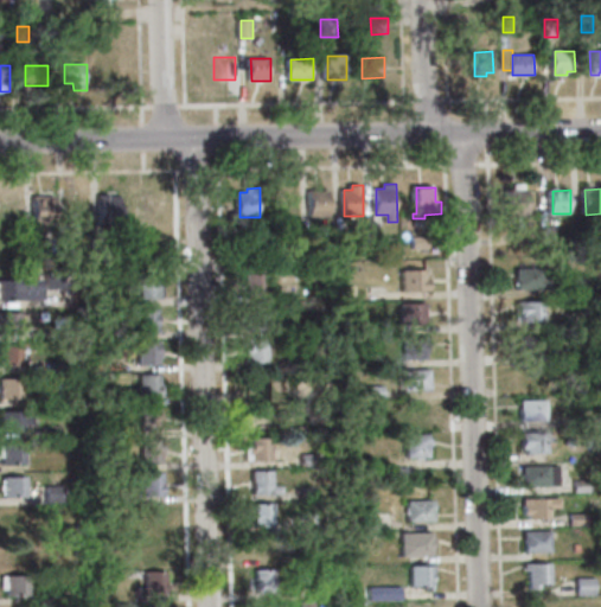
[(312,216),(311,191),(331,191),(331,216),(312,216)]
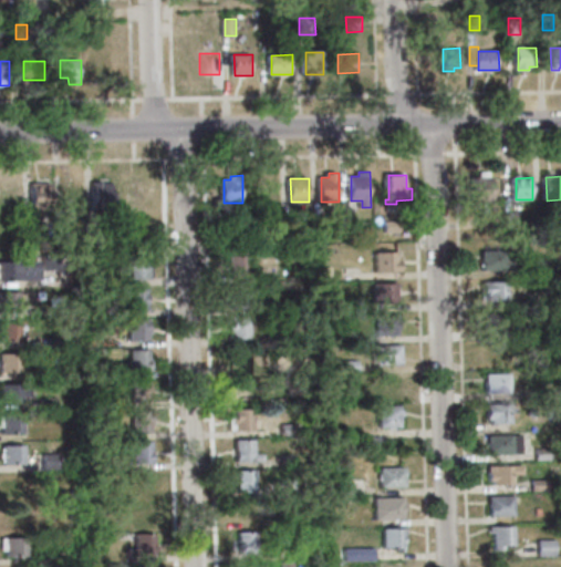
[(476,200),(476,178),(495,178),(495,200),(476,200)]
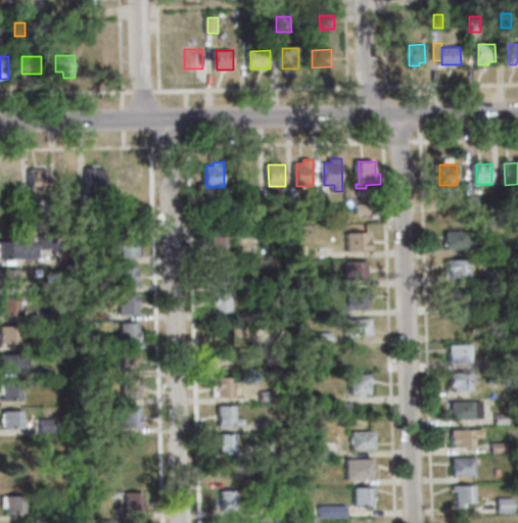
[(18,169),(0,168),(0,187),(18,187),(18,169)]
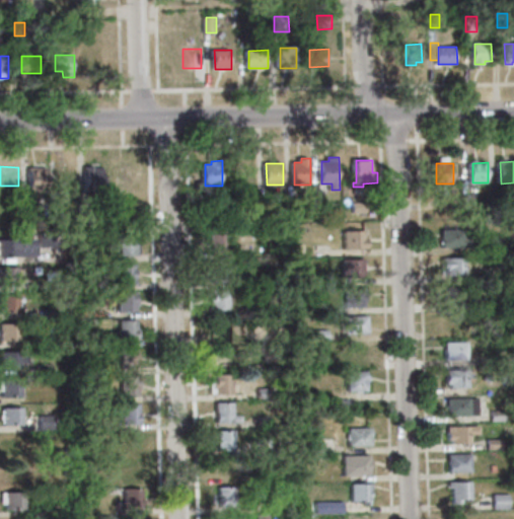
[(78,166),(60,166),(60,191),(78,191),(78,166)]
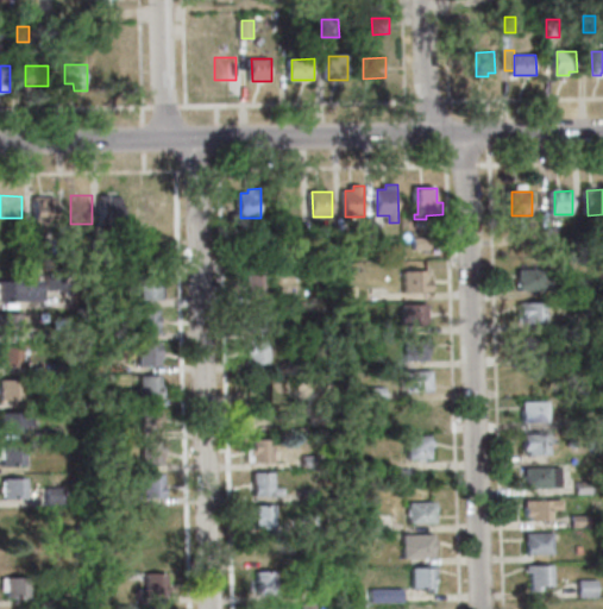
[(36,198),(56,198),(56,224),(37,224),(36,198)]
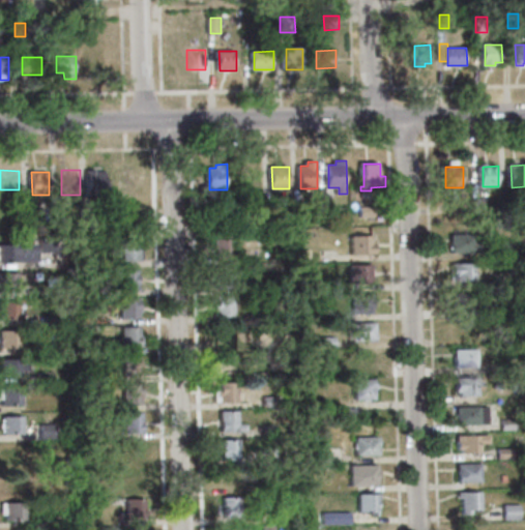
[(89,196),(89,172),(106,172),(107,196),(89,196)]
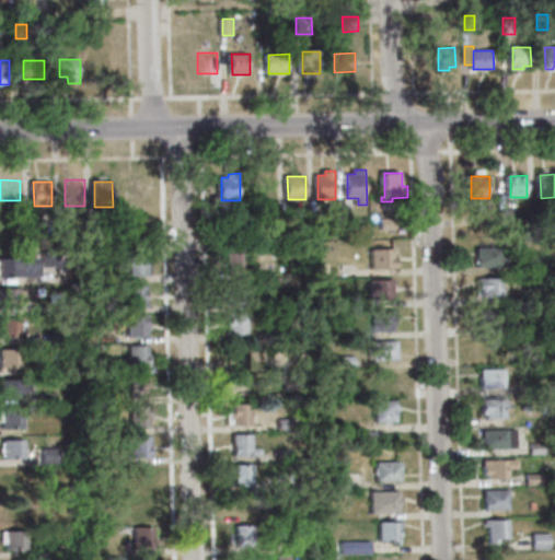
[(513,226),(504,226),(503,211),(513,210),(513,226)]
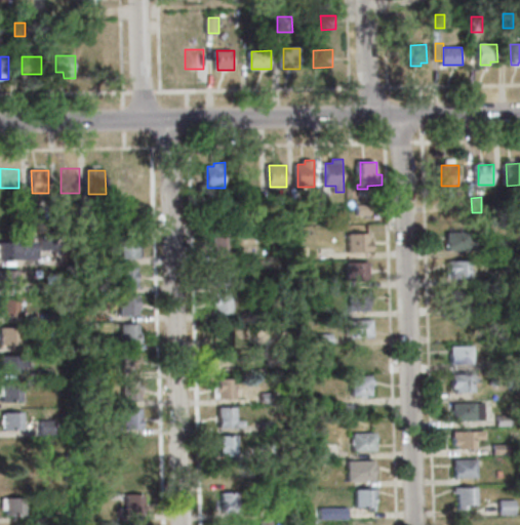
[(331,213),(322,214),(322,201),(331,200),(331,213)]
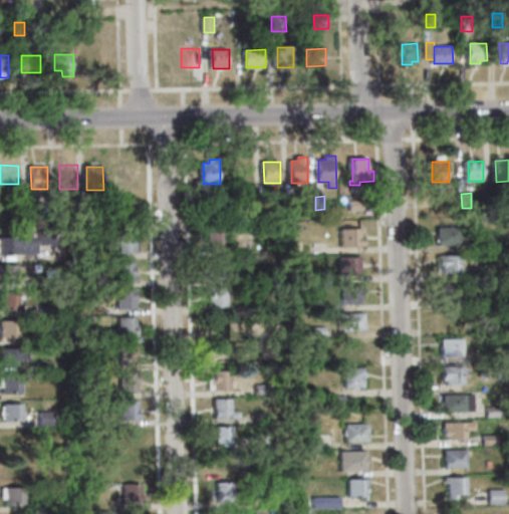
[(212,198),(229,198),(229,213),(212,213),(212,198)]
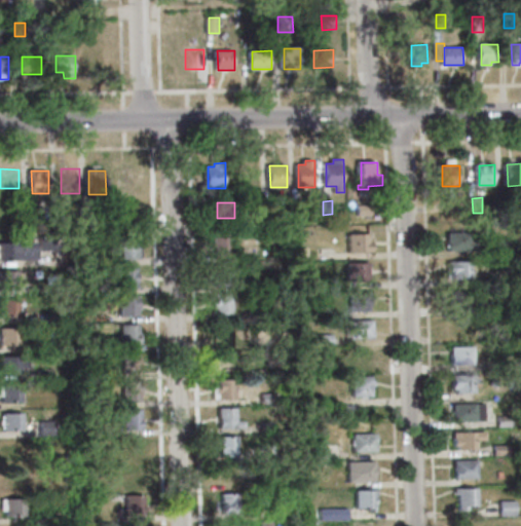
[(83,221),(83,207),(91,205),(91,221),(83,221)]
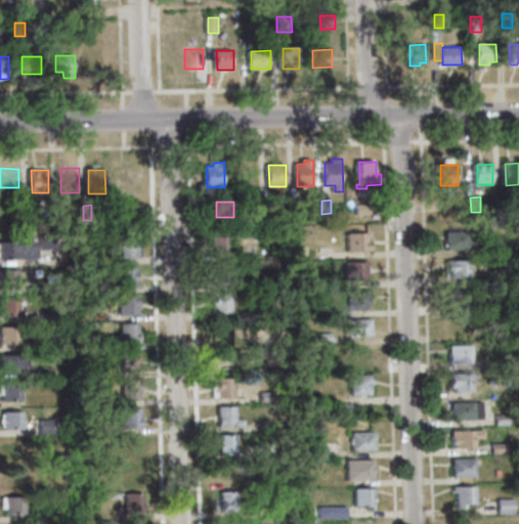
[(373,214),(359,214),(359,205),(373,205),(373,214)]
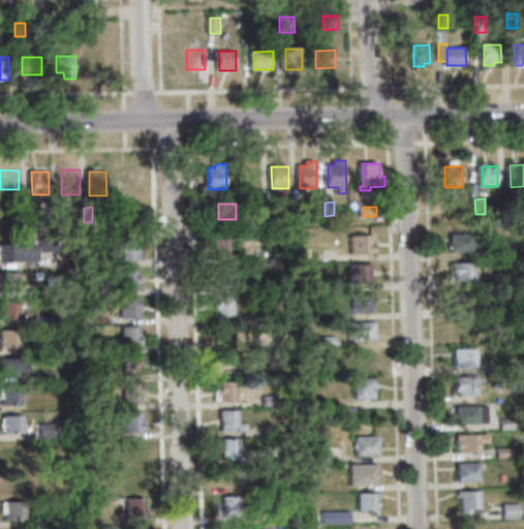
[(41,223),(26,223),(26,210),(41,210),(41,223)]
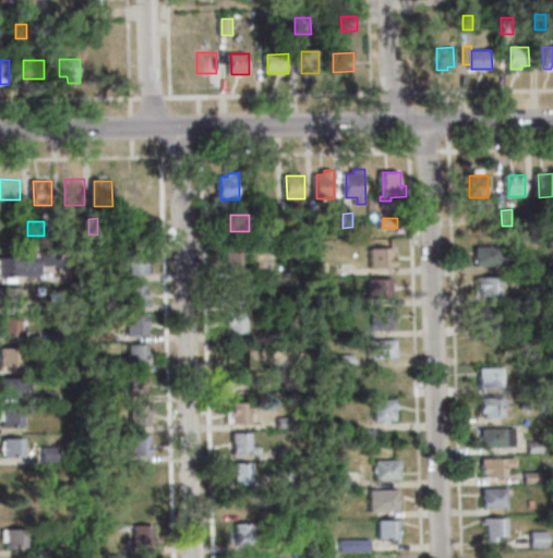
[(479,266),(479,247),(502,247),(502,256),(509,256),(511,266),(479,266)]
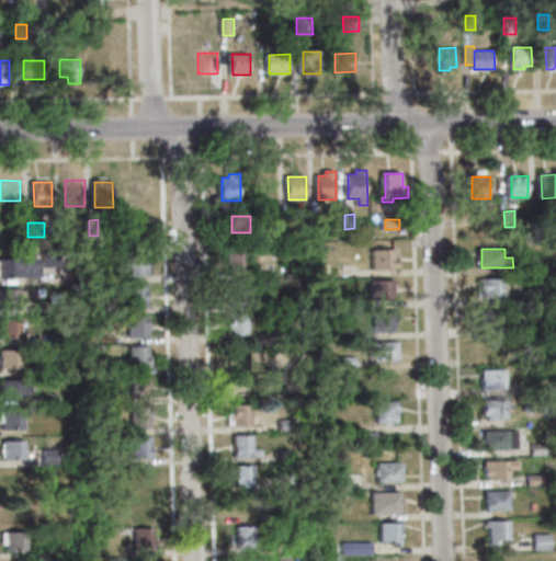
[(376,268),(375,250),(397,250),(397,258),(400,258),(400,268),(376,268)]
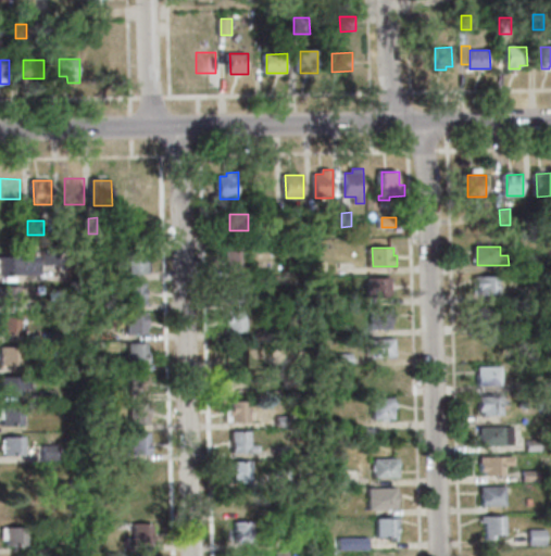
[(228,252),(247,251),(247,272),(228,272),(228,252)]
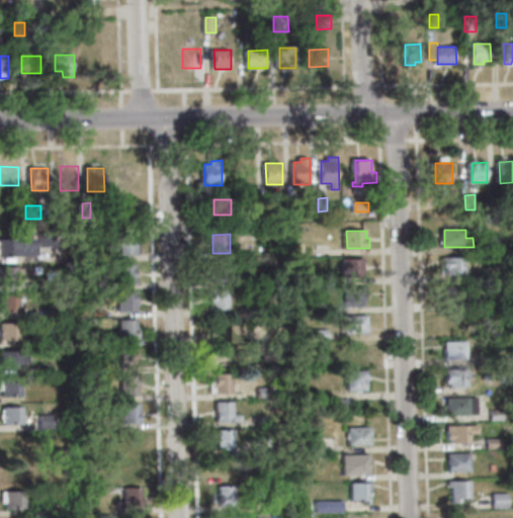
[(119,255),(119,236),(137,236),(137,254),(119,255)]
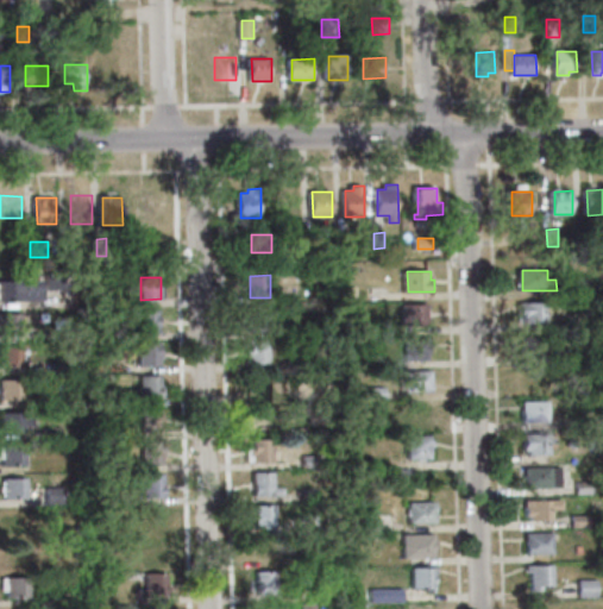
[(0,282),(42,281),(42,301),(0,301),(0,282)]
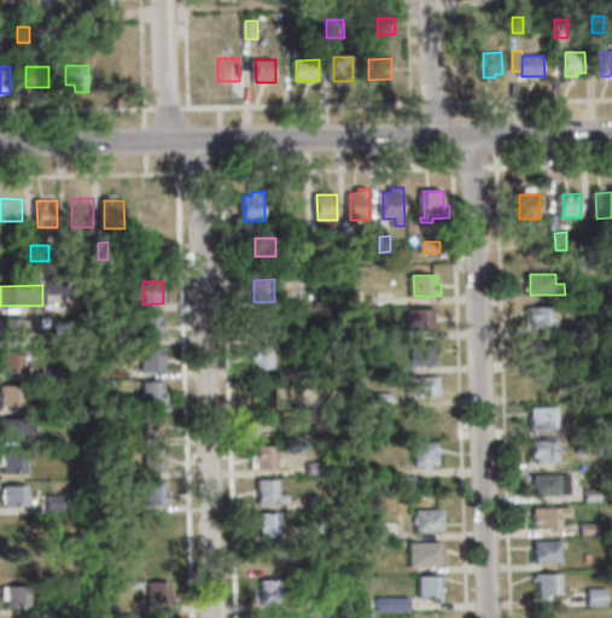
[(589,301),(589,287),(605,287),(605,301),(589,301)]
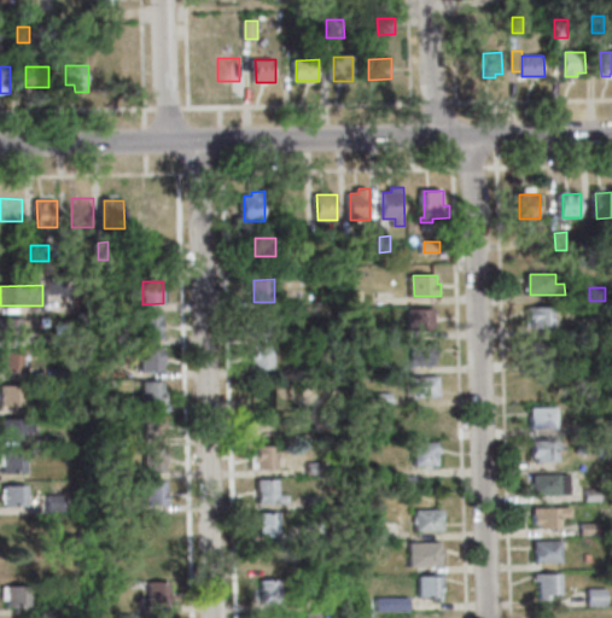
[(363,304),(350,304),(350,292),(363,292),(363,304)]
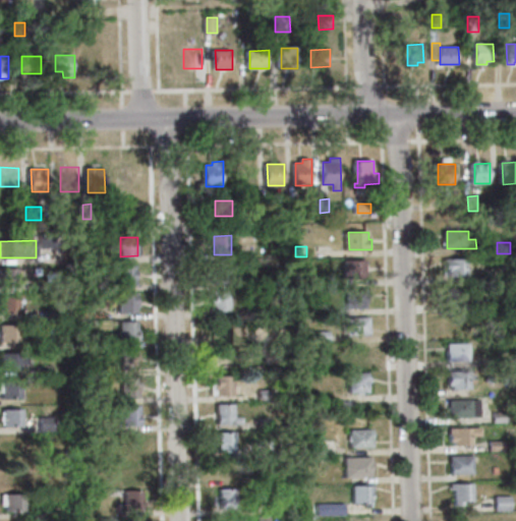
[(47,252),(60,252),(60,263),(47,263),(47,252)]
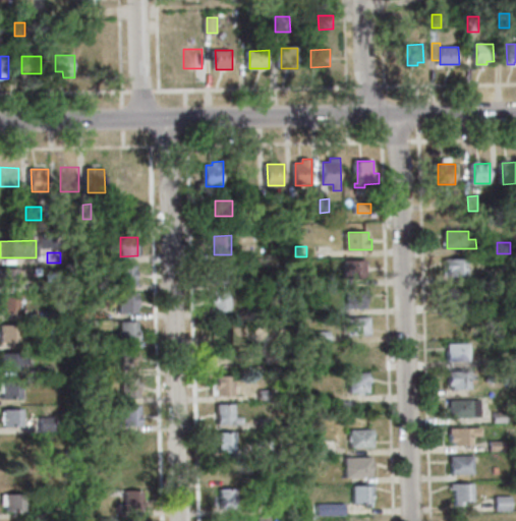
[(92,252),(106,252),(106,262),(92,263),(92,252)]
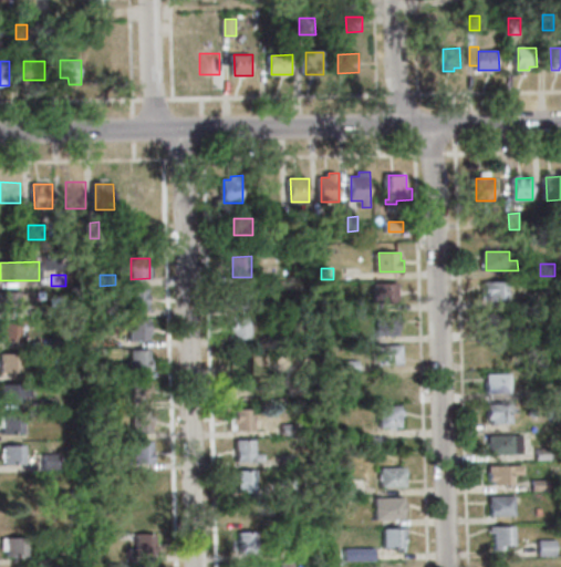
[(510,300),(491,300),(490,295),(487,295),(487,282),(510,282),(510,300)]
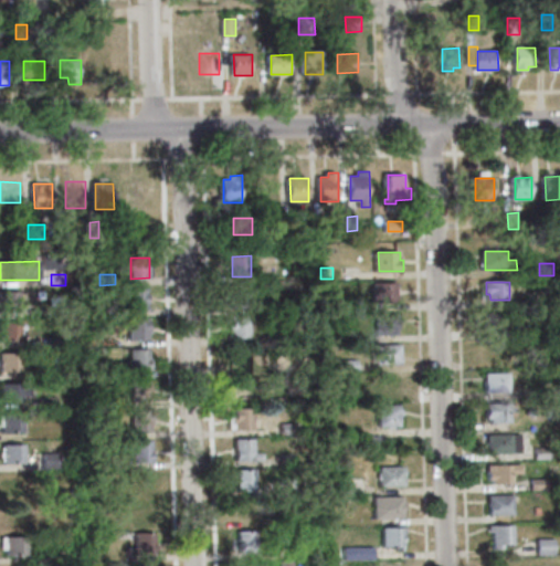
[(400,302),(377,302),(376,284),(400,284),(400,302)]
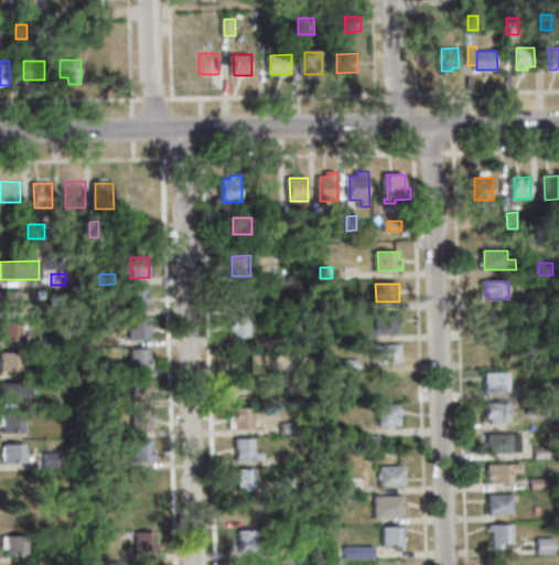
[(233,286),(251,286),(251,307),(233,307),(233,286)]
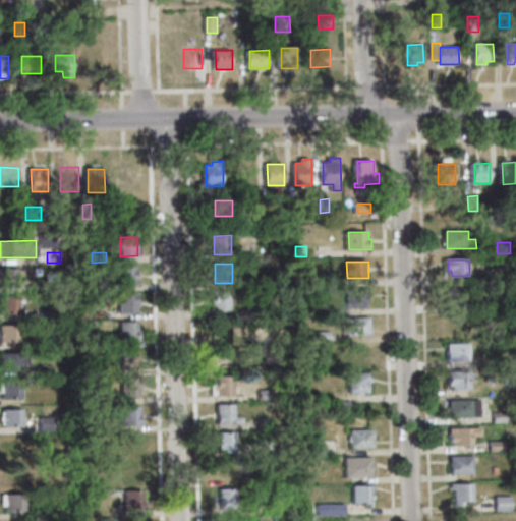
[(137,285),(121,285),(121,266),(137,266),(137,285)]
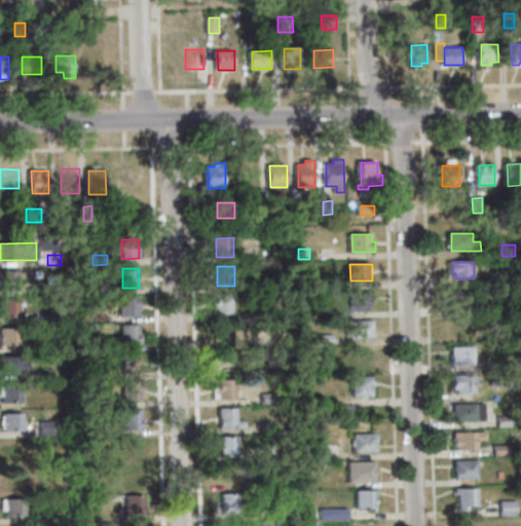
[(20,271),(20,288),(2,289),(2,271),(20,271)]
